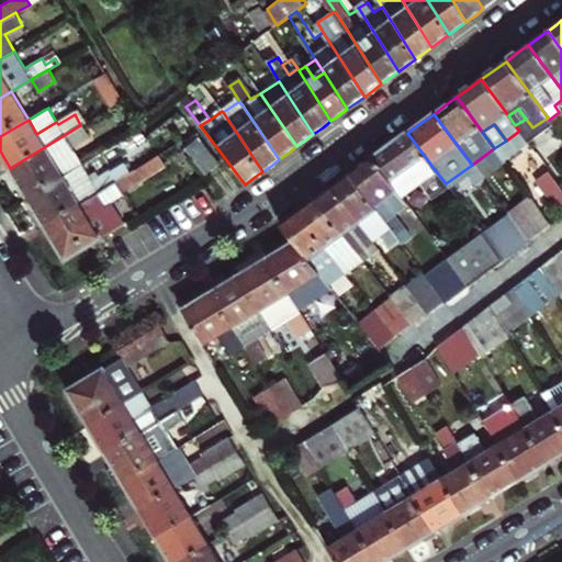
[(19,182),(27,197),(62,176),(53,161),(72,149),(70,145),(87,135),(80,125),(10,168),(19,182)]
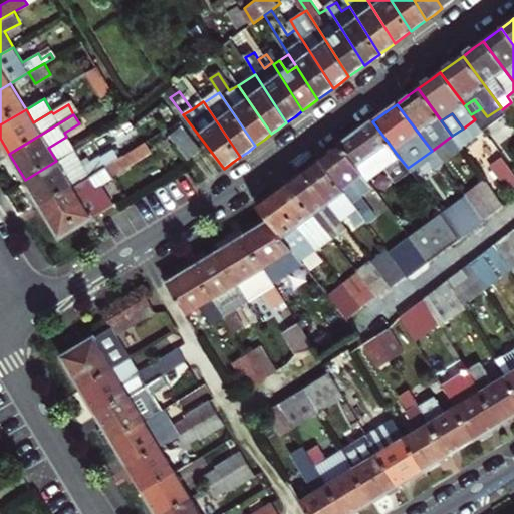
[(366,181),(399,157),(372,121),(357,133),(339,146),(366,181)]
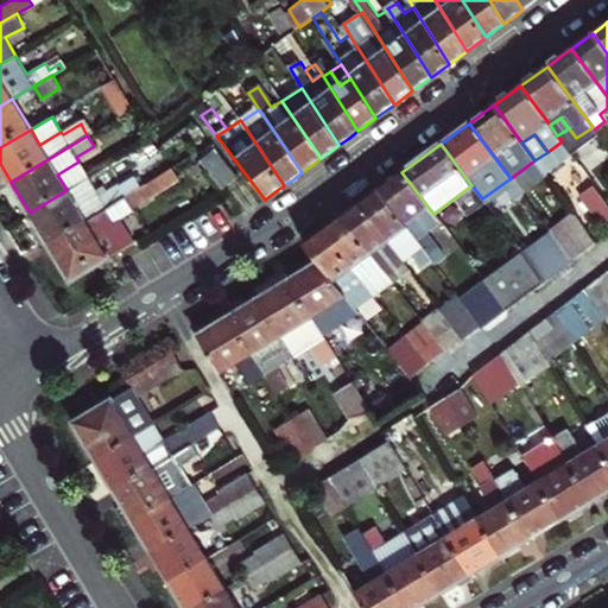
[(236,179),(215,150),(201,159),(222,190),(236,179)]
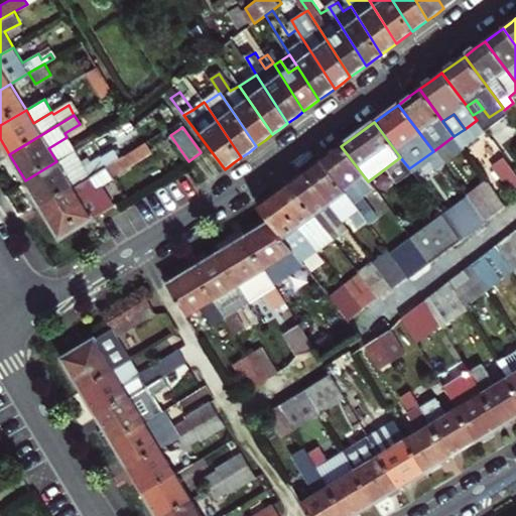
[(74,151),(67,137),(48,148),(56,161),(74,151)]
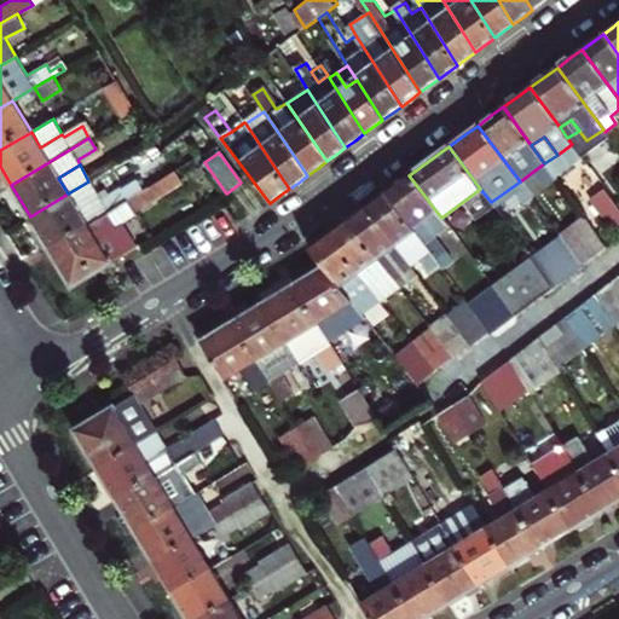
[(453,232),(441,218),(409,175),(399,183),(386,192),(443,267),(446,272),(455,265),(438,243),(453,232)]
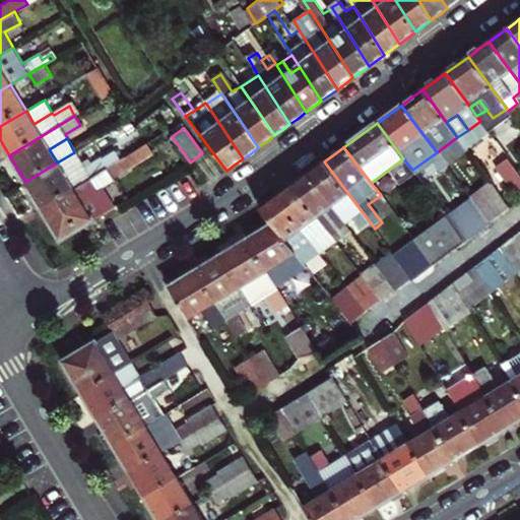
[(42,208),(108,169),(102,157),(84,168),(74,152),(57,163),(25,182),(33,194),(42,208)]
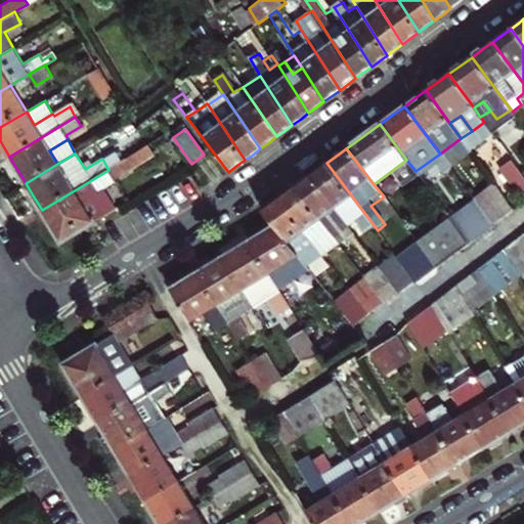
[(375,226),(326,163),(318,169),(310,175),(349,225),(358,218),(367,231),(375,226)]
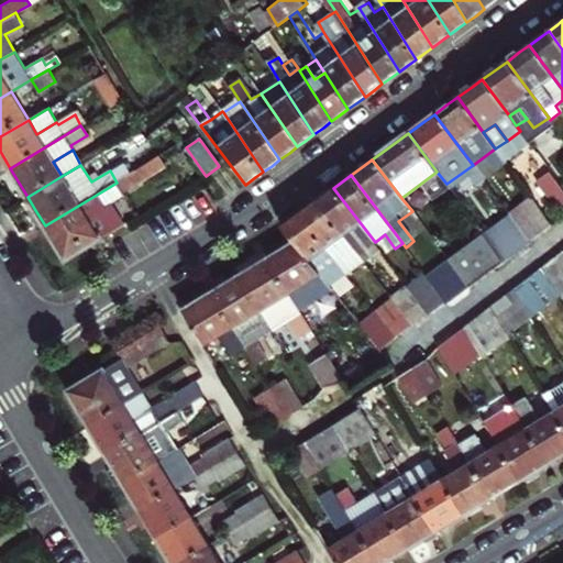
[(122,194),(117,183),(45,225),(55,241),(66,261),(119,229),(105,205),(122,194)]
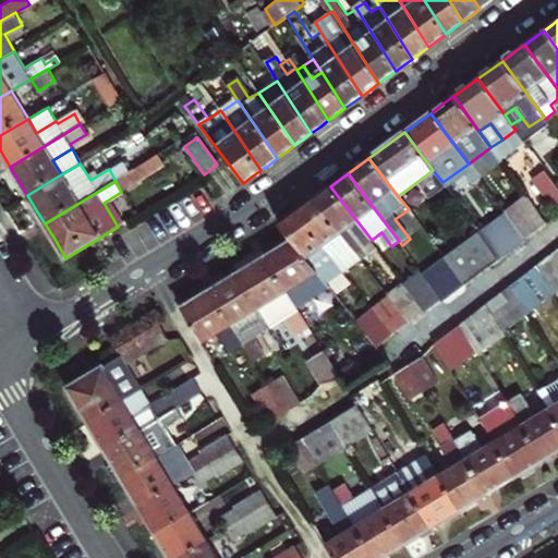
[(557,185),(555,182),(541,193),(555,211),(557,209),(557,185)]
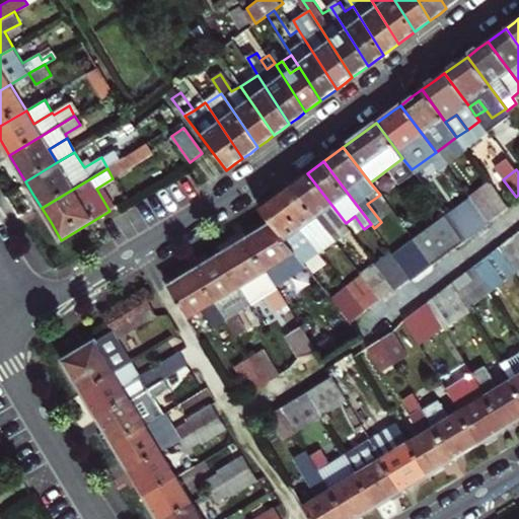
[(351,229),(346,223),(307,173),(300,178),(292,184),(336,240),(351,229)]
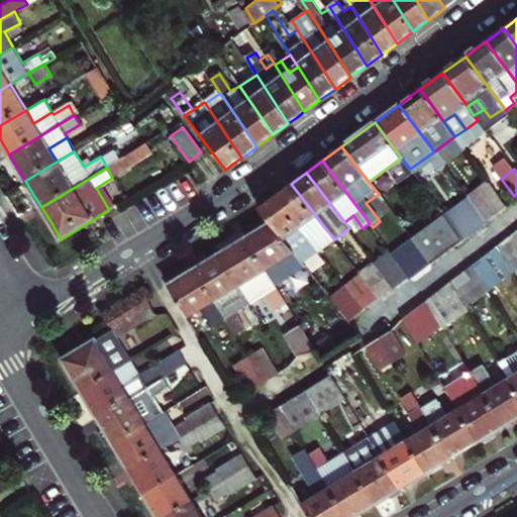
[(318,249),(318,251),(334,239),(291,184),(283,190),(275,195),(318,249)]
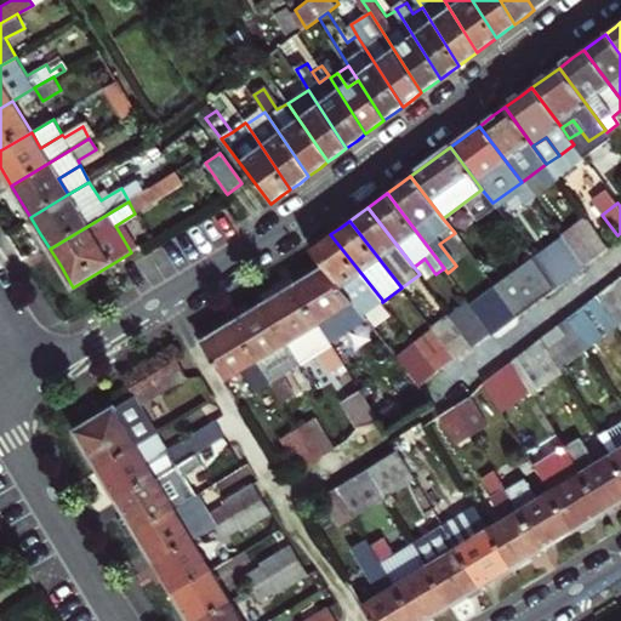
[(587,221),(564,239),(586,268),(609,250),(587,221)]
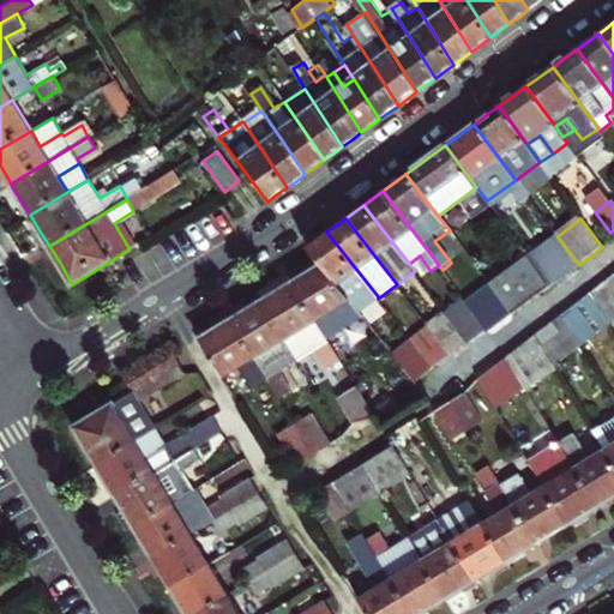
[(357,312),(378,296),(326,232),(317,239),(306,247),(321,266),(350,301),(357,312)]
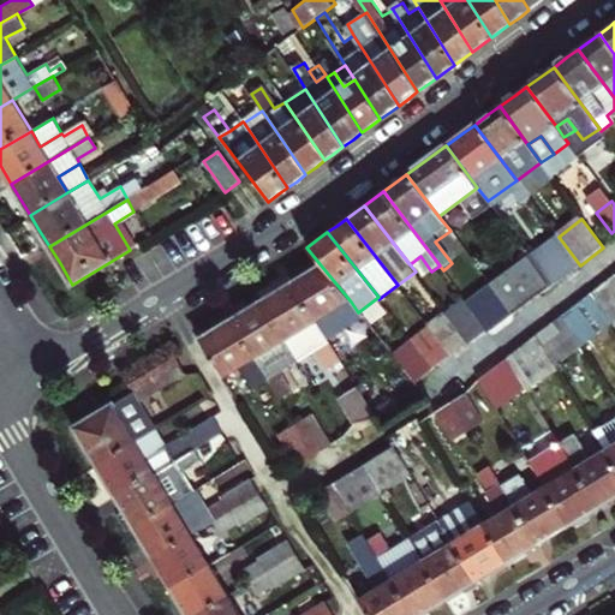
[(559,237),(530,260),(553,290),(581,267),(580,266),(559,237)]
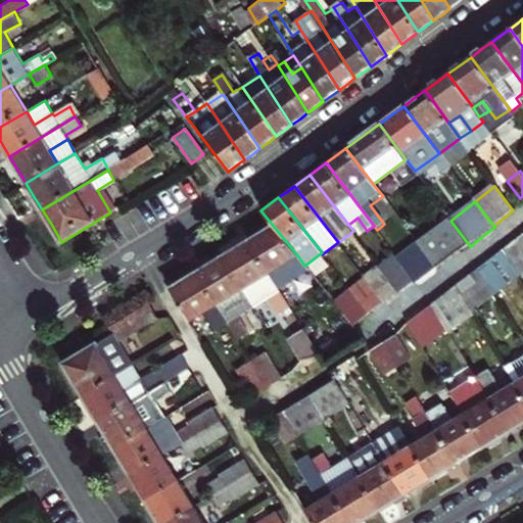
[(439,270),(470,246),(450,221),(420,244),(439,270)]
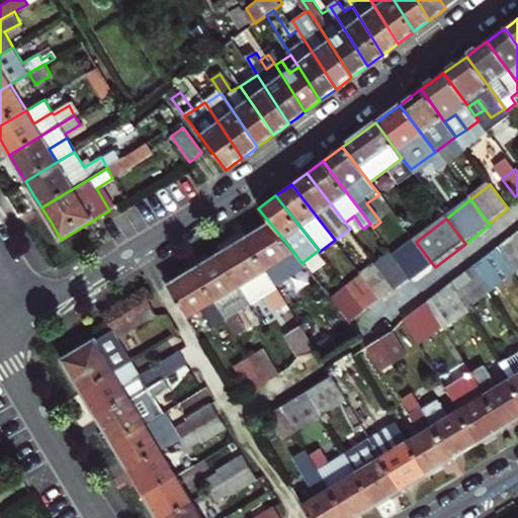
[(260,232),(245,241),(266,272),(295,254),(271,225),(260,232)]
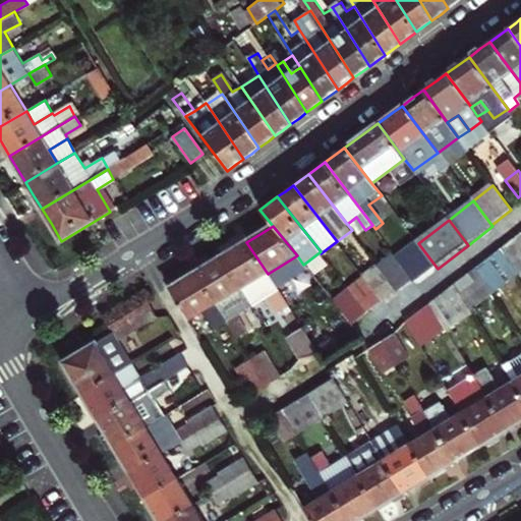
[(518,271),(520,269),(520,228),(501,244),(518,271)]
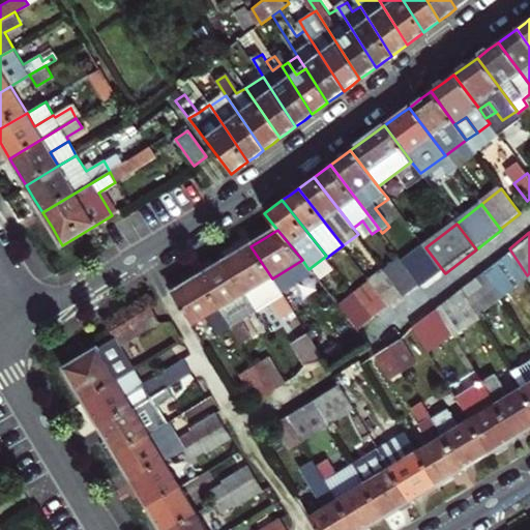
[(225,263),(256,314),(272,303),(287,325),(296,319),(283,296),(272,278),(251,246),(237,255),(225,263)]
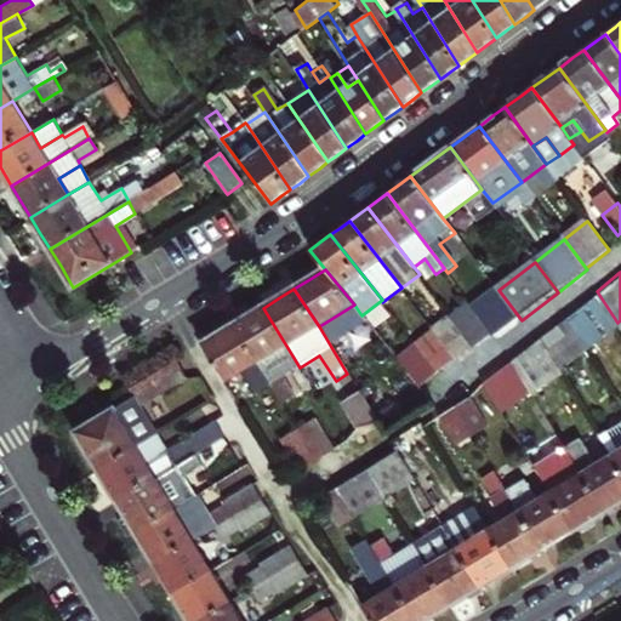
[(497,289),(473,306),(495,335),(497,340),(522,320),(499,290),(497,289)]
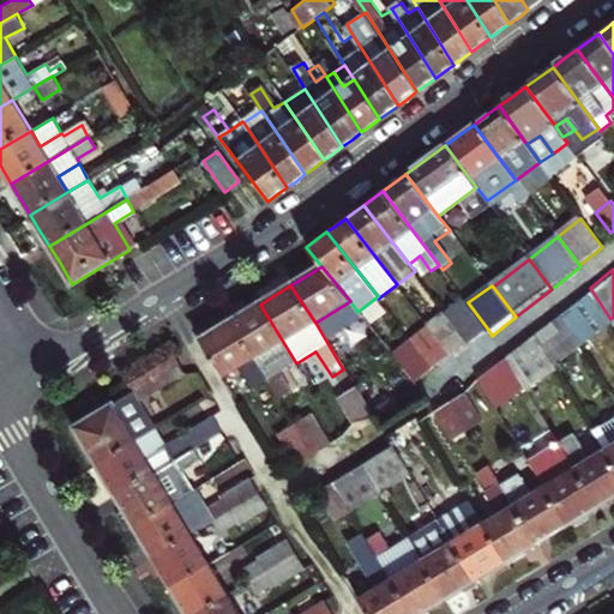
[(579,338),(611,319),(590,288),(563,311),(579,338)]
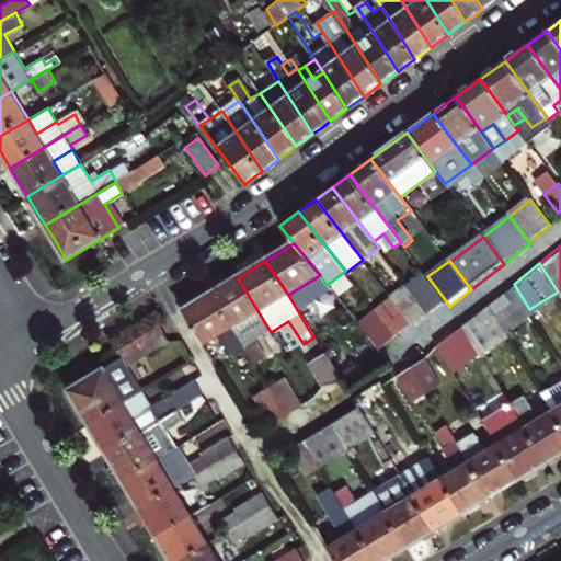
[(447,302),(427,276),(424,272),(407,285),(414,296),(430,316),(447,302)]
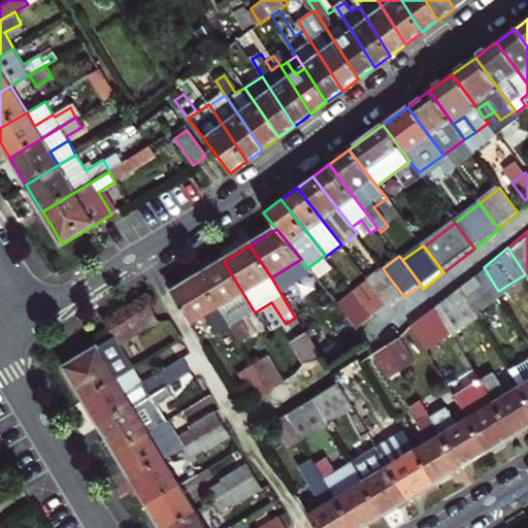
[(211,269),(197,277),(239,344),(250,339),(239,322),(255,312),(224,262),(211,269)]
